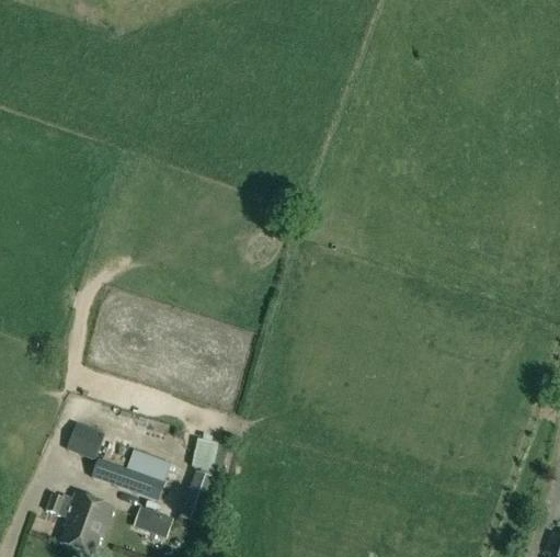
[(91,428),(81,453),(95,458),(105,433),(91,428)]
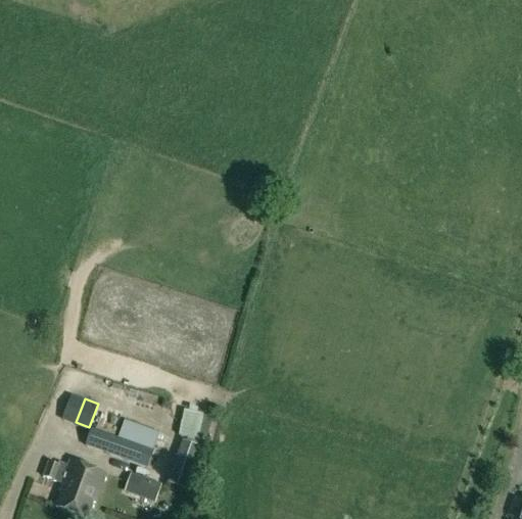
[(205,412),(184,408),(179,432),(200,437),(205,412)]
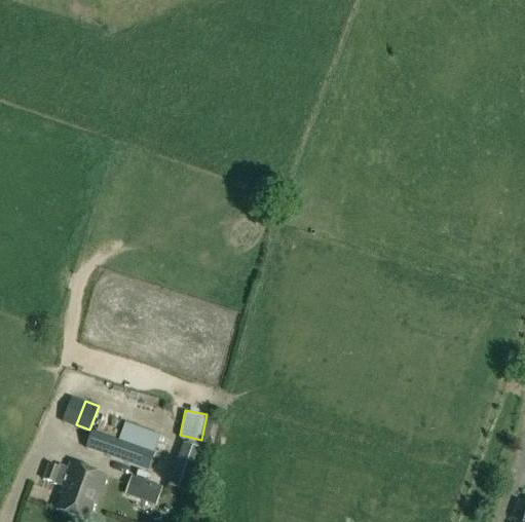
[(118,439),(94,430),(87,446),(149,469),(154,452),(161,434),(125,421),(124,423),(123,422),(118,439)]
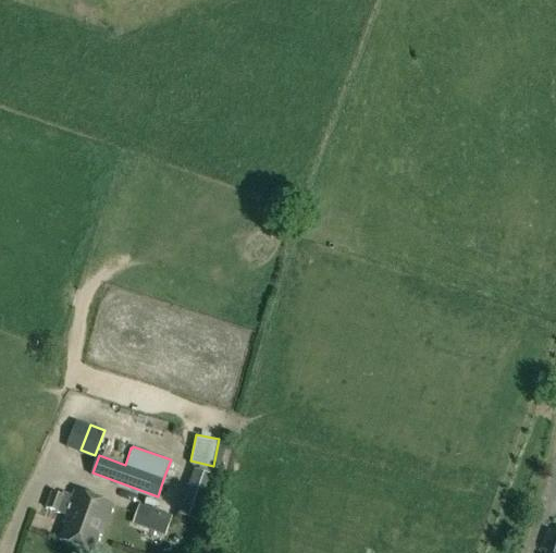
[(210,472),(190,467),(184,491),(202,496),(210,472)]
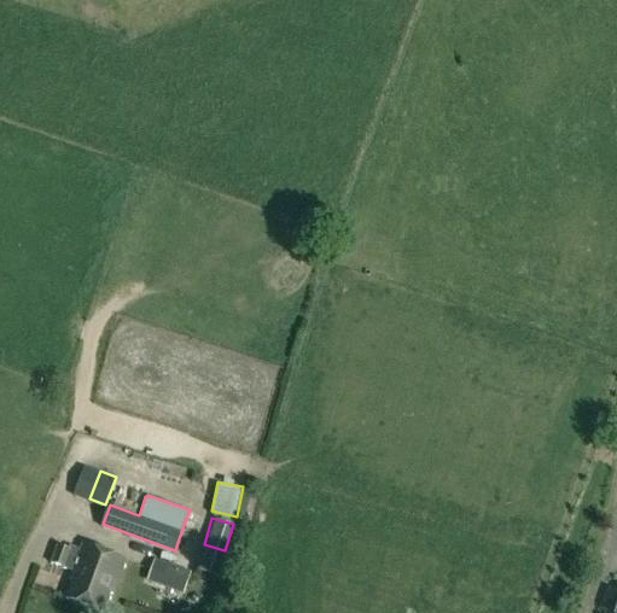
[(58,543),(52,560),(64,565),(74,568),(71,576),(74,577),(68,596),(104,608),(106,609),(126,558),(83,543),(81,548),(71,544),(70,548),(58,543)]
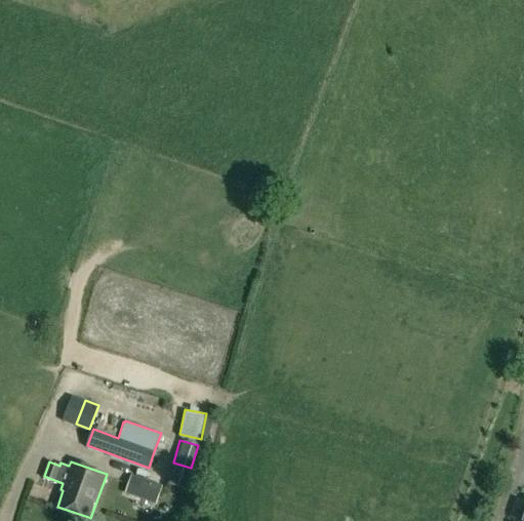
[(132,475),(127,491),(138,495),(144,480),(132,475)]
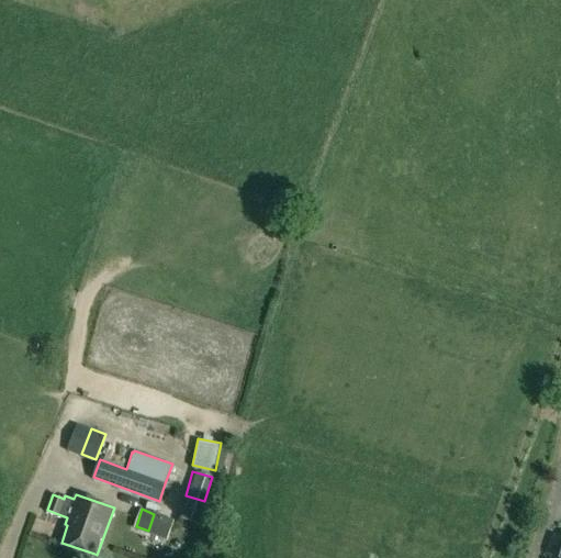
All buildings are outlined.
